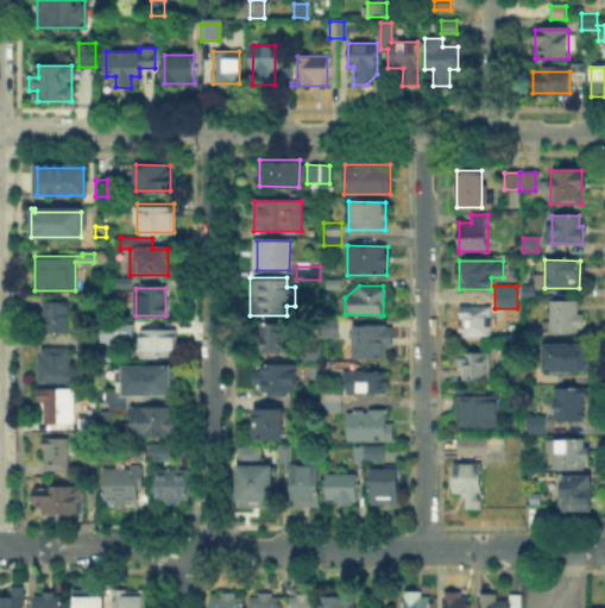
[(579,301),(579,332),(549,332),(549,301),(579,301)]
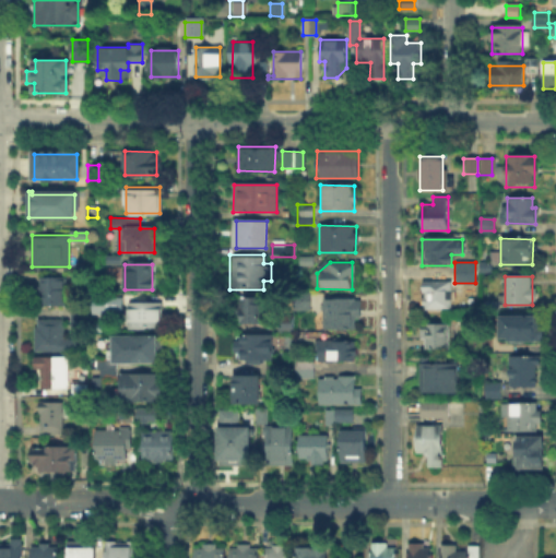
[(62,277),(62,305),(38,305),(38,277),(62,277)]
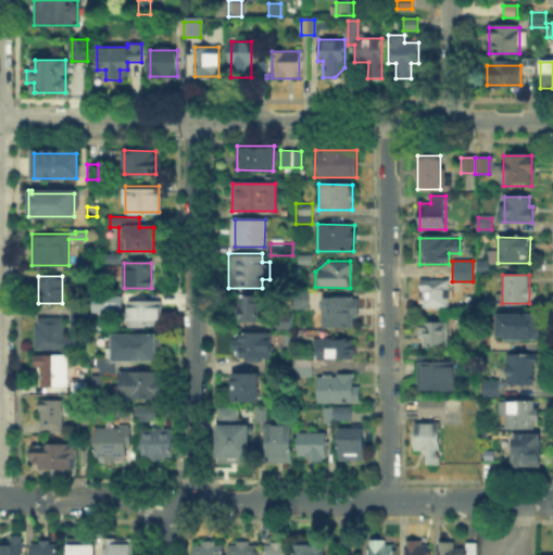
[(420,280),(448,280),(448,307),(420,307),(420,280)]
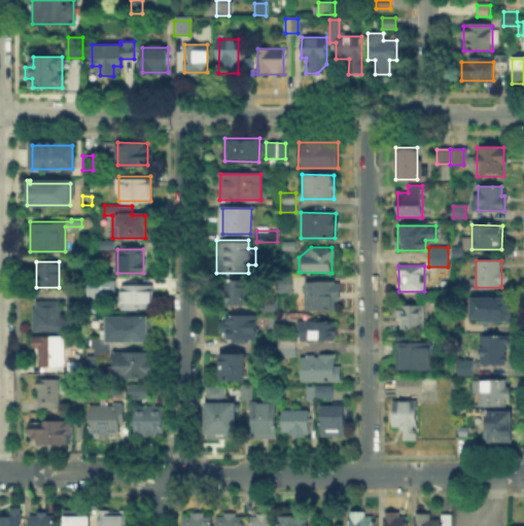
[(277,291),(277,275),(291,275),(291,291),(277,291)]
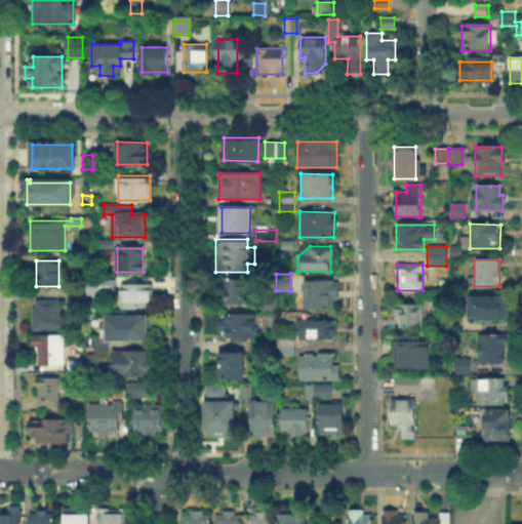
[(103,275),(117,275),(117,287),(103,287),(103,275)]
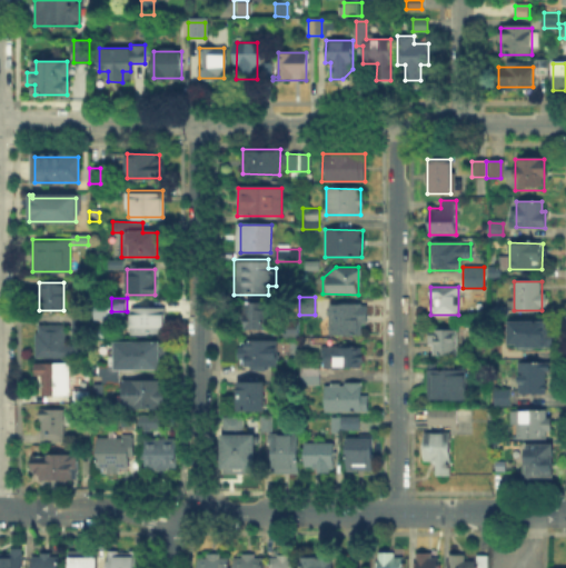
[(240,329),(240,301),(272,301),(272,329),(240,329)]
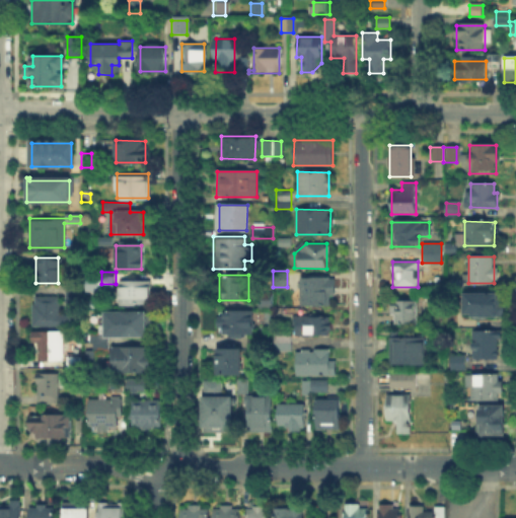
[(299,278),(333,278),(333,301),(327,301),(327,306),(299,305),(299,278)]
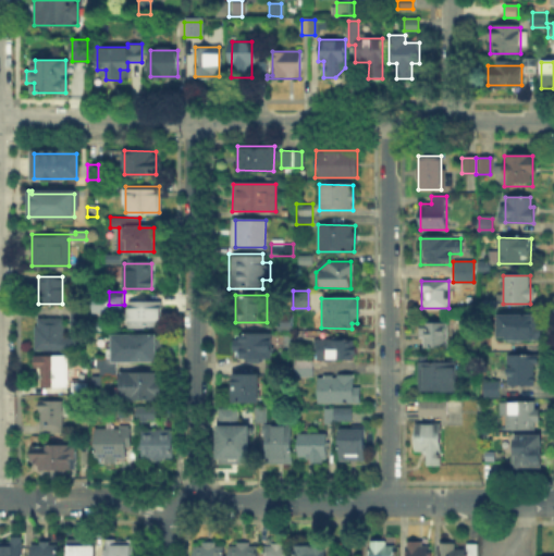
[(159,303),(159,325),(127,325),(127,303),(159,303)]
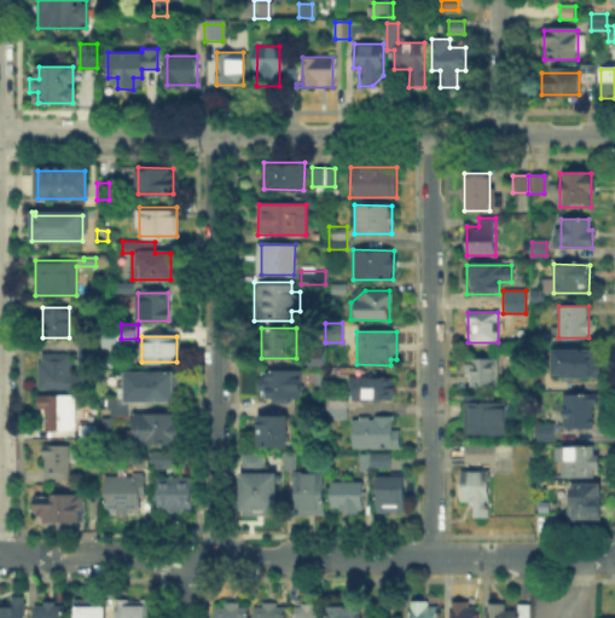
[(76,362),(76,345),(93,345),(93,362),(76,362)]
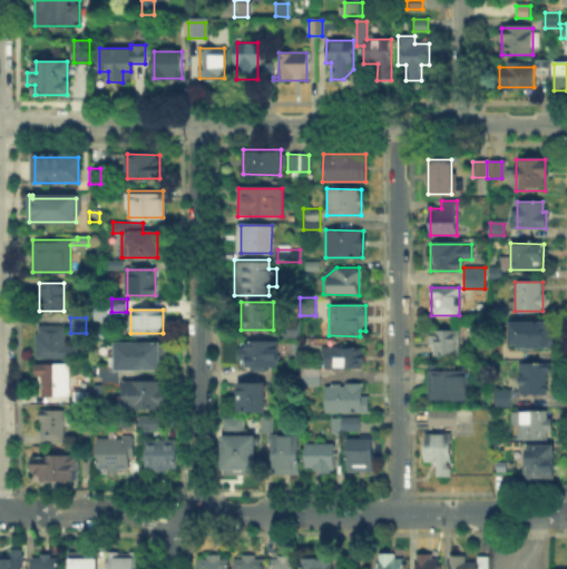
[(512,321),(553,321),(553,350),(511,350),(512,321)]
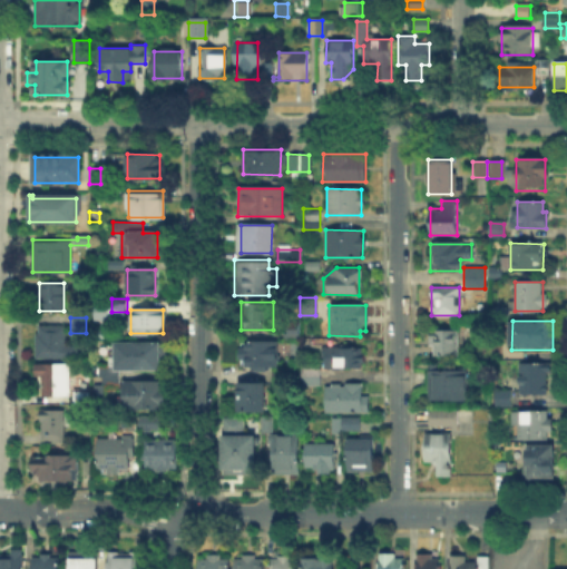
[(62,324),(62,346),(74,346),(74,359),(37,359),(37,324),(62,324)]
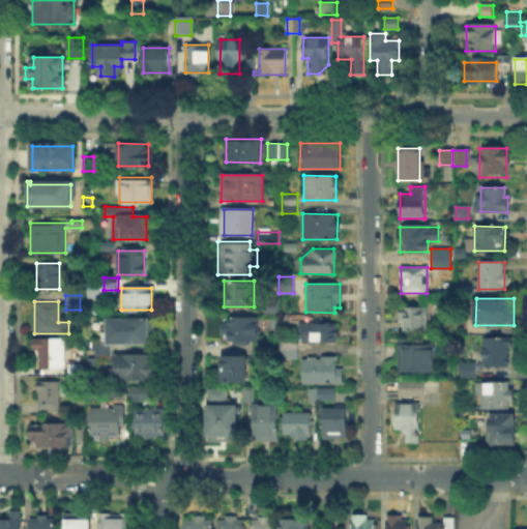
[(264,303),(276,303),(275,314),(264,314),(264,303)]
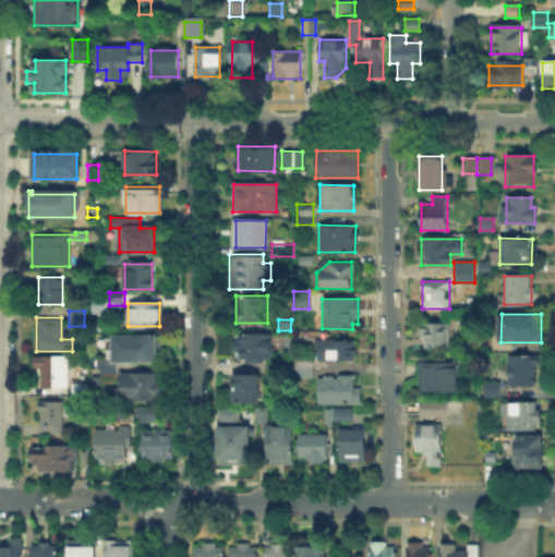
[(421,347),(421,323),(448,323),(448,347),(421,347)]
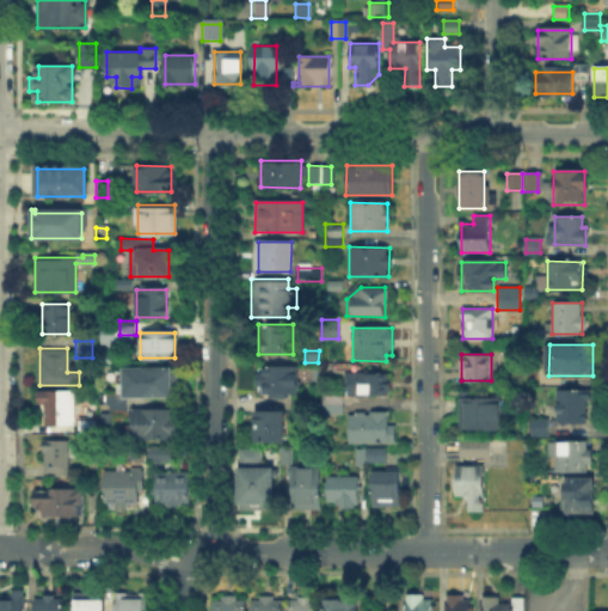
[(258,396),(258,362),(294,362),(294,396),(258,396)]
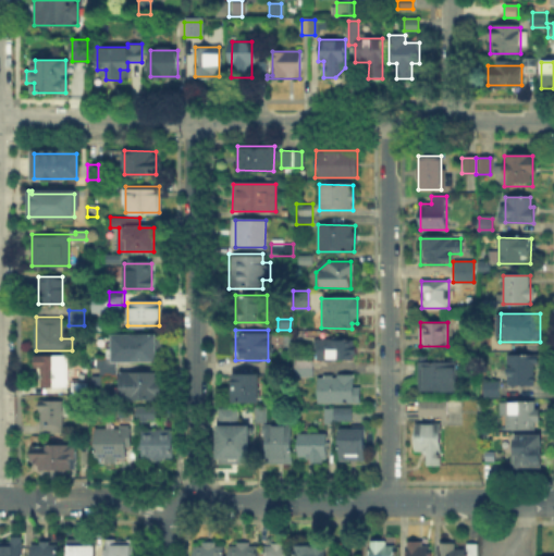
[(114,358),(114,338),(128,338),(128,332),(162,332),(162,362),(128,362),(128,358),(114,358)]
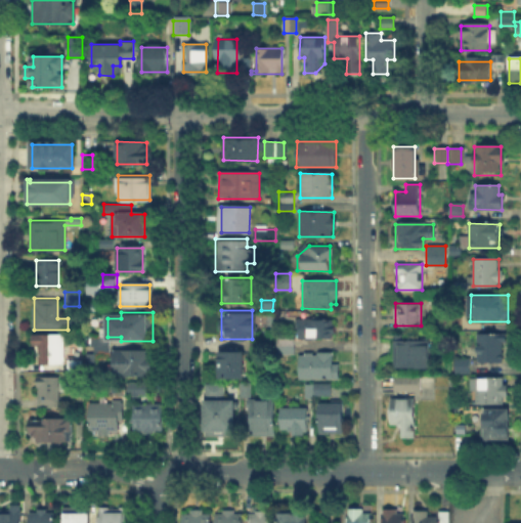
[(331,319),(331,339),(296,339),(296,319),(331,319)]
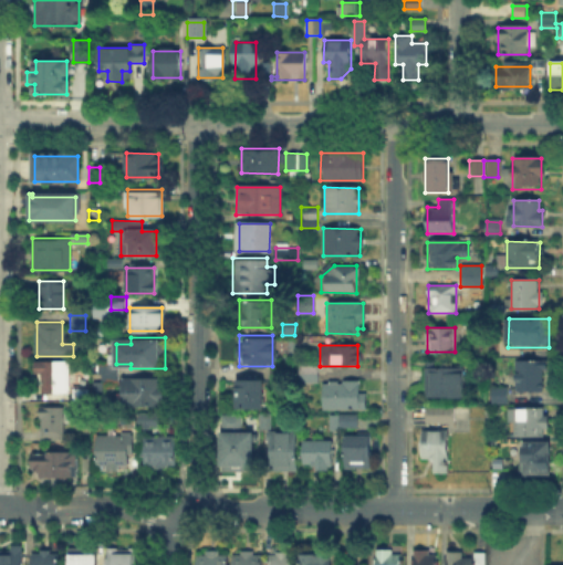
[(68,370),(68,394),(40,394),(40,370),(31,370),(31,361),(68,362),(68,370)]
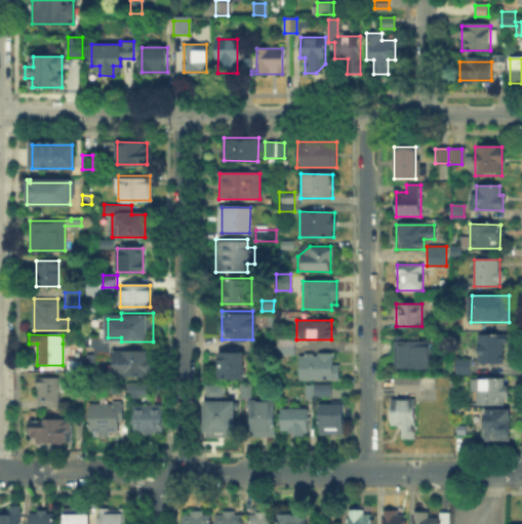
[(293,334),(293,354),(277,353),(277,334),(293,334)]
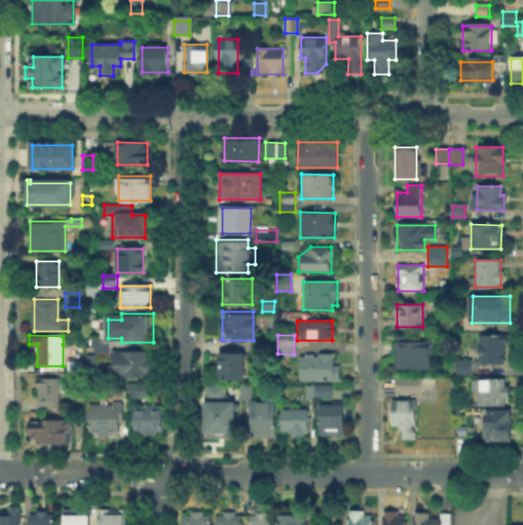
[(108,338),(108,358),(92,358),(92,337),(108,337),(108,338)]
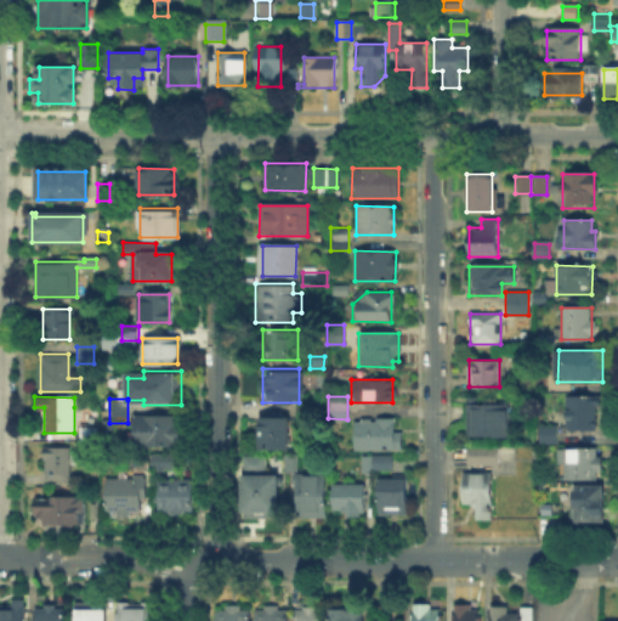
[(466,436),(468,400),(508,400),(508,436),(466,436)]
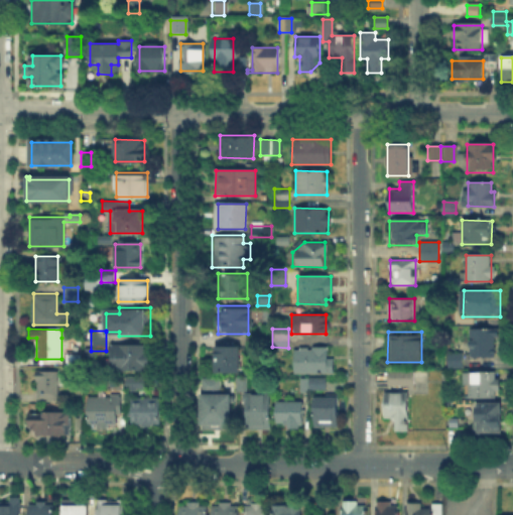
[(471,332),(494,332),(494,357),(471,357),(471,332)]
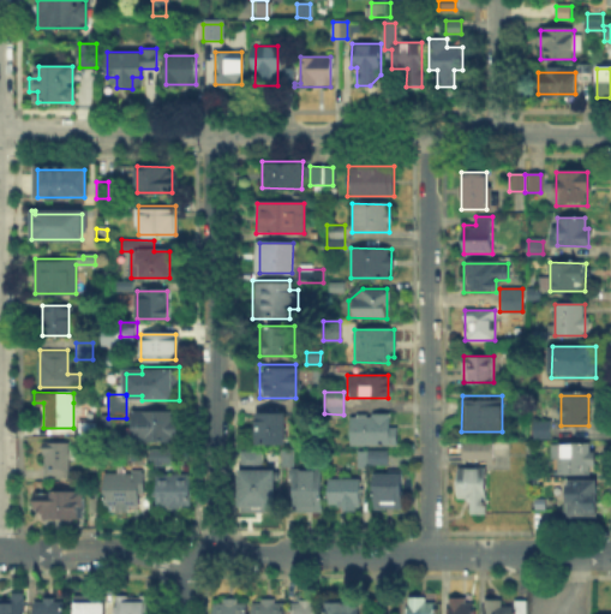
[(132,441),(132,411),(178,411),(178,441),(132,441)]
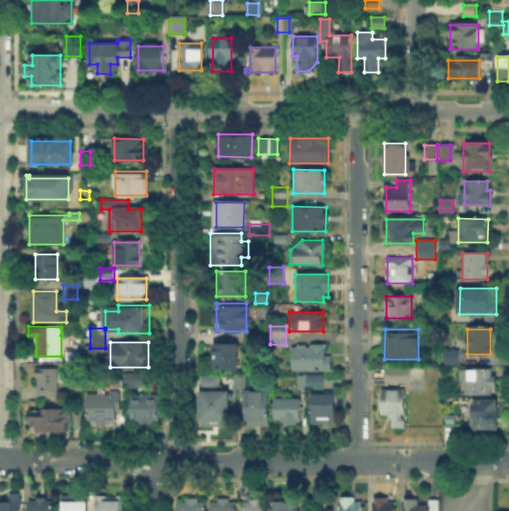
[(292,370),(292,345),(325,345),(325,370),(292,370)]
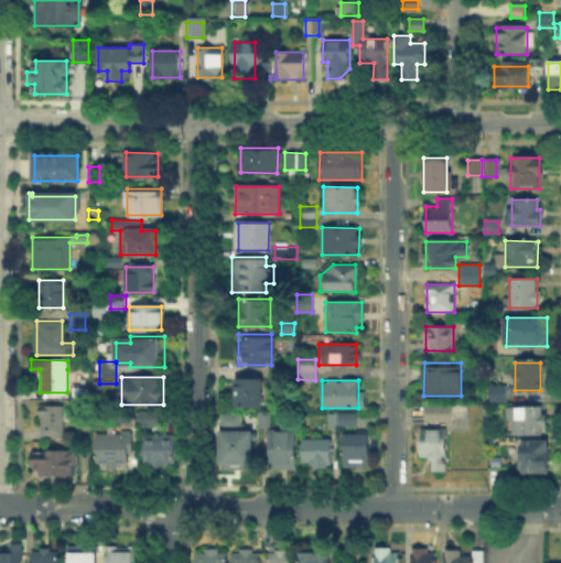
[(237,381),(260,381),(260,405),(236,405),(237,381)]
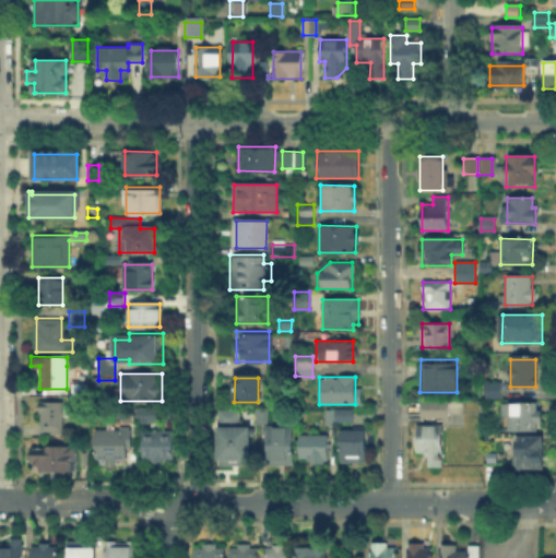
[(497,379),(481,379),(481,396),(497,396),(497,379)]
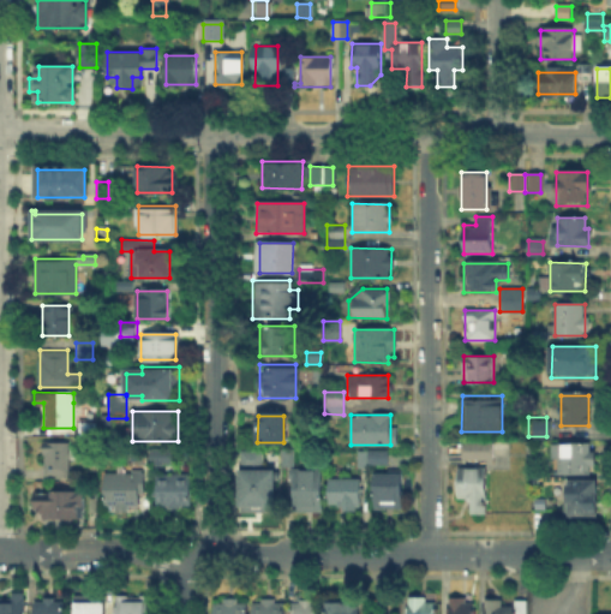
[(493,462),(461,460),(461,443),(486,443),(486,440),(507,440),(507,452),(493,452),(493,462)]
